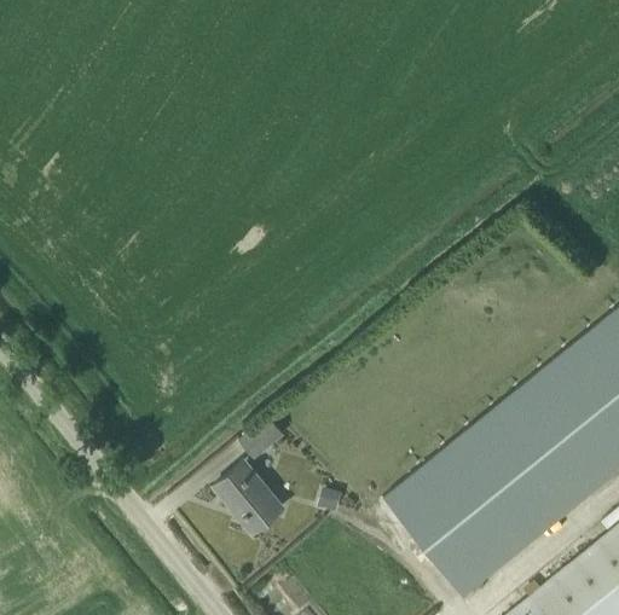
[(462,598),(618,470),(618,307),(382,499),(462,598)]
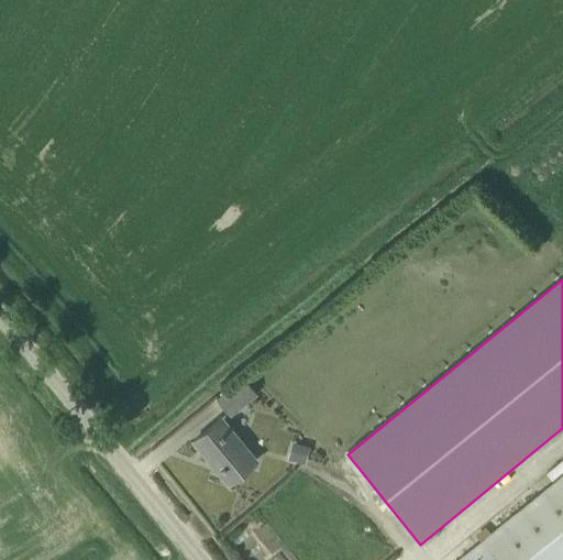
[(243,381),(218,403),(230,417),(255,396),(243,381)]
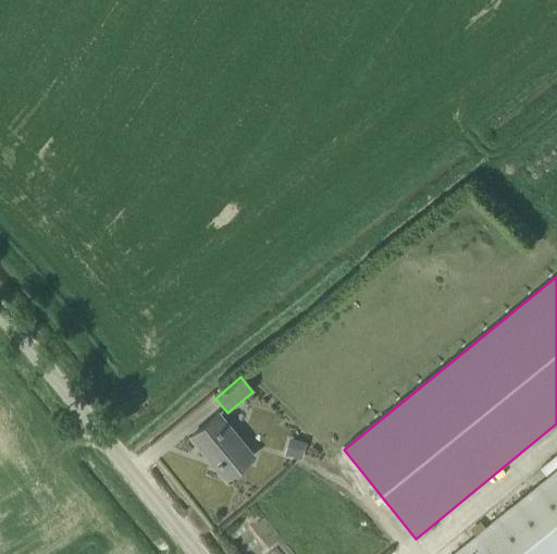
[(219,416),(192,439),(225,481),(252,458),(219,416)]
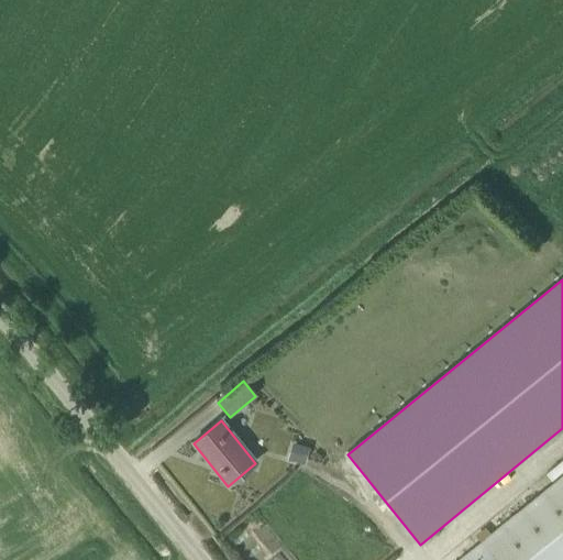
[(291,445),(287,462),(305,468),(310,449),(291,445)]
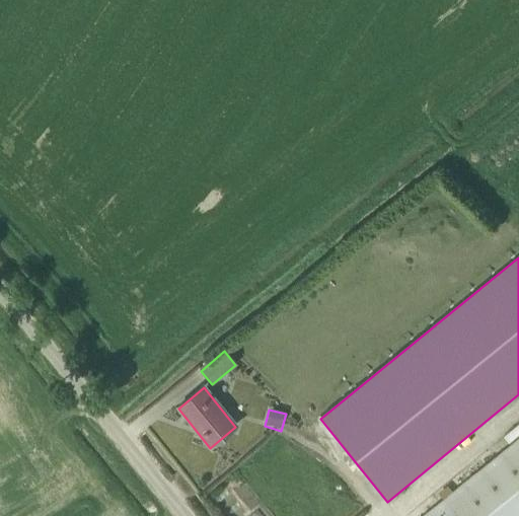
[(518,515),(518,441),(435,509),(440,514),(438,515),(518,515)]
